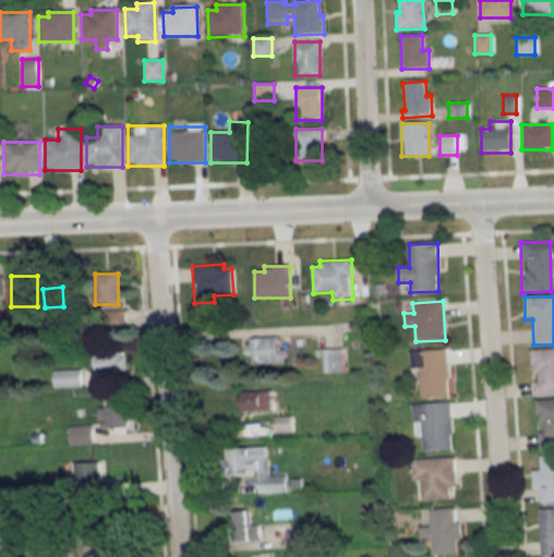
[(244,363),(284,363),(284,338),(244,338),(244,363)]
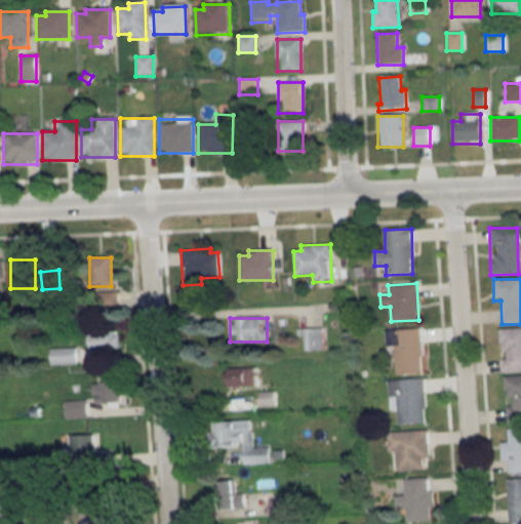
[(520,372),(520,327),(498,328),(498,354),(506,354),(506,362),(501,362),(501,372),(520,372)]
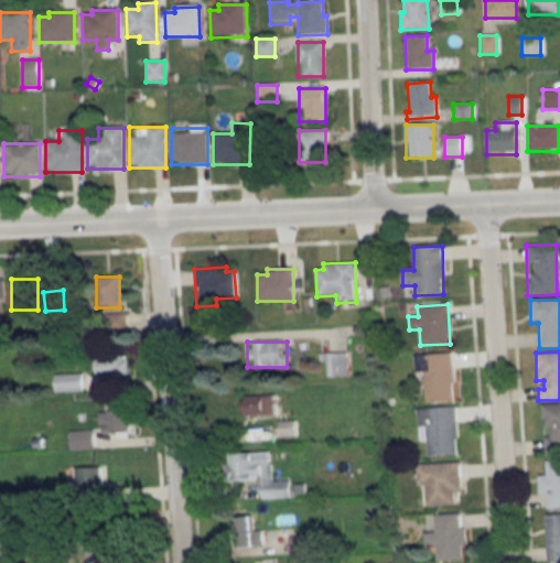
[(323,353),(323,377),(344,377),(344,353),(323,353)]
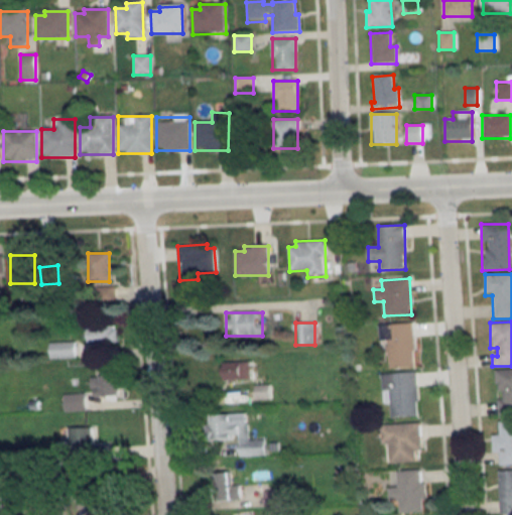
[(411,324),(377,325),(378,344),(386,344),(387,369),(413,367),(411,324)]
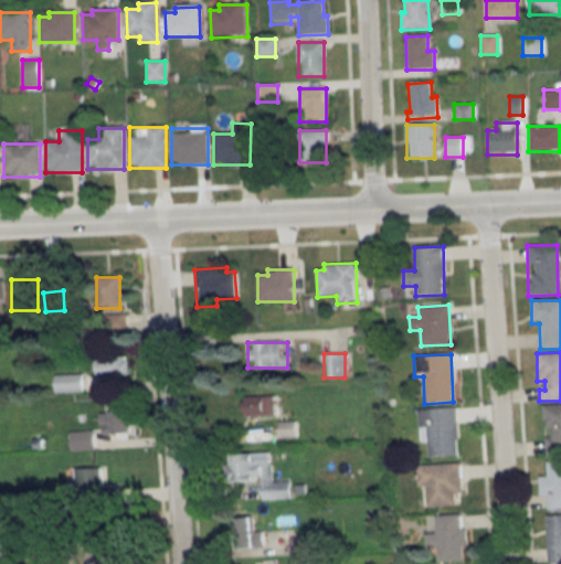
[(126,358),(94,358),(94,376),(126,376),(126,358)]
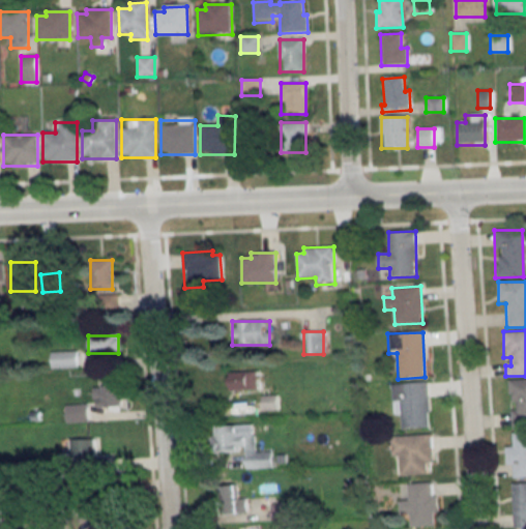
[(76,352),(49,352),(49,369),(76,369),(76,352)]
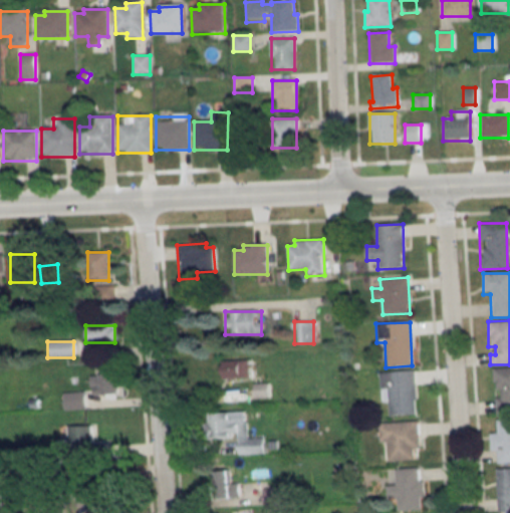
[(249,378),(249,361),(220,361),(220,378),(249,378)]
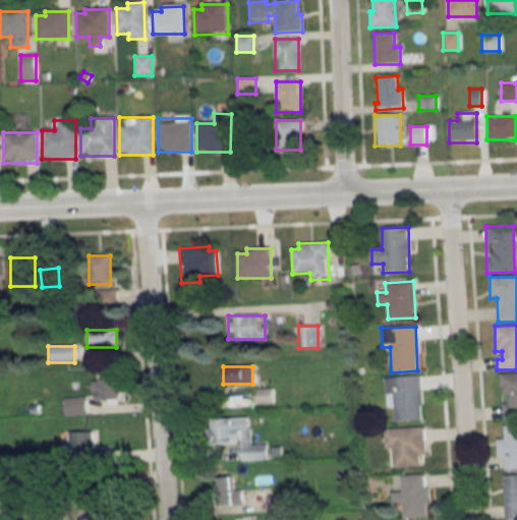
[(516,372),(499,373),(501,420),(516,419),(516,372)]
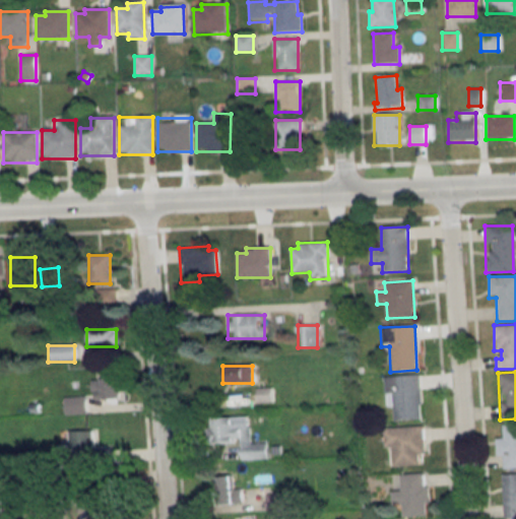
[(392,419),(418,419),(417,375),(383,376),(384,407),(392,407),(392,419)]
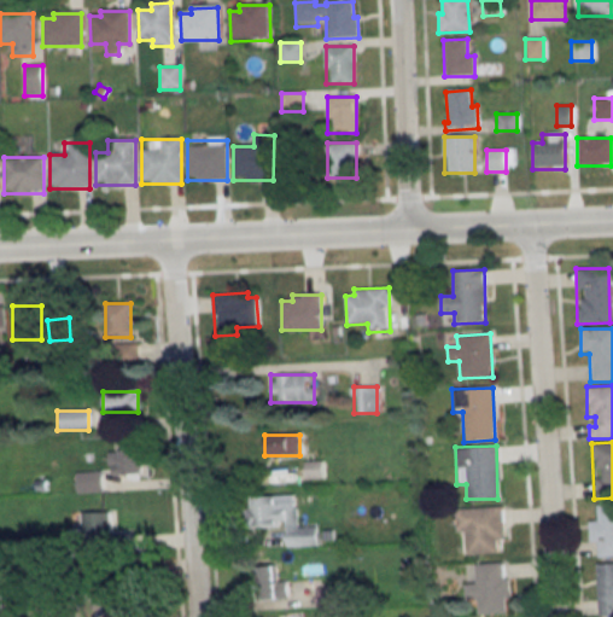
[(112,475),(139,475),(139,449),(112,449),(112,475)]
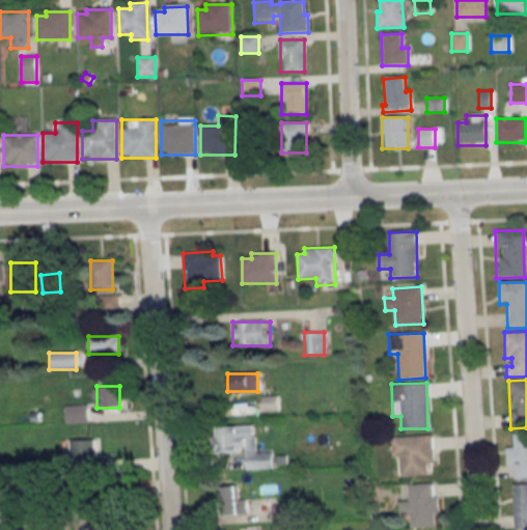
[(260,411),(275,411),(275,396),(260,396),(260,411)]
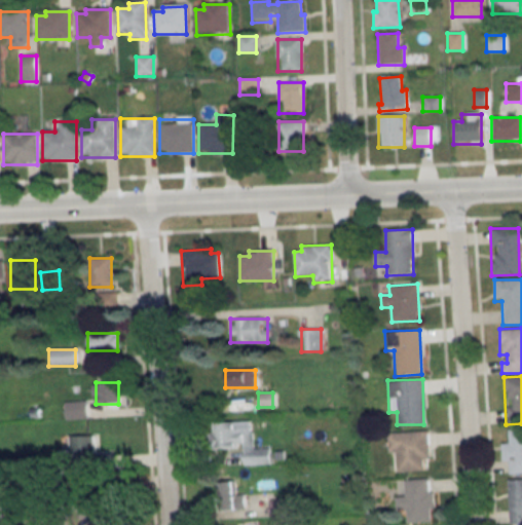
[(63,402),(63,419),(85,419),(85,402),(63,402)]
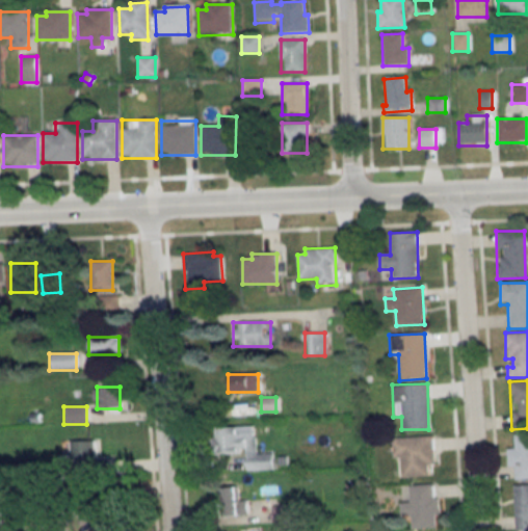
[(38,421),(38,413),(29,413),(29,421),(38,421)]
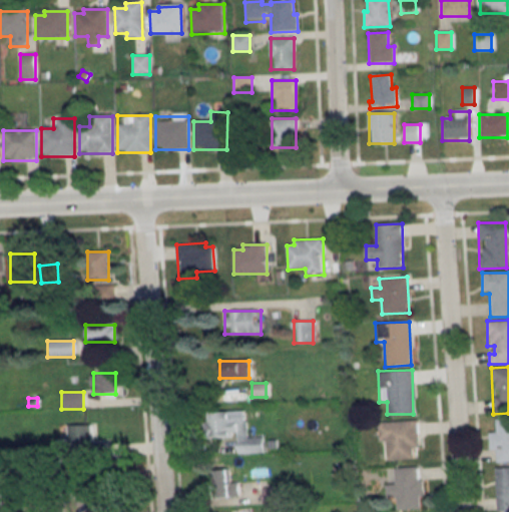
[(241,412),(204,413),(205,438),(235,437),(236,455),(262,454),(261,437),(243,438),(241,412)]
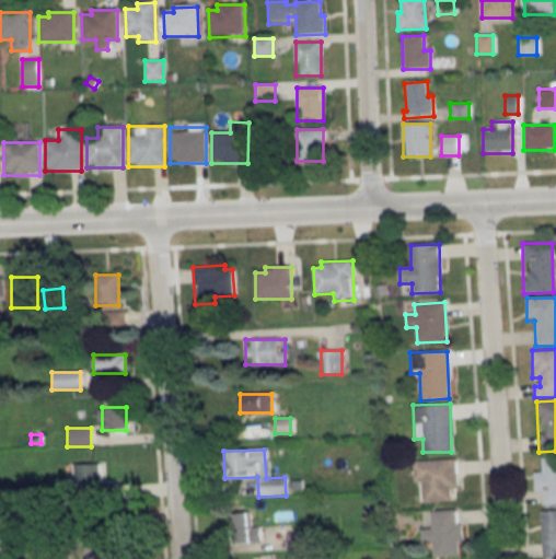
[(555,503),(555,456),(541,457),(541,472),(533,473),(534,492),(539,492),(540,504),(555,503)]
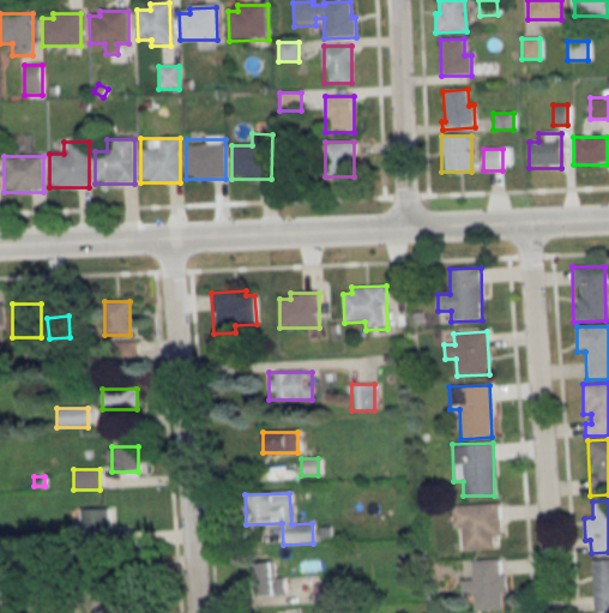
[(452,505),(454,551),(493,550),(493,536),(501,536),(500,503),(452,505)]
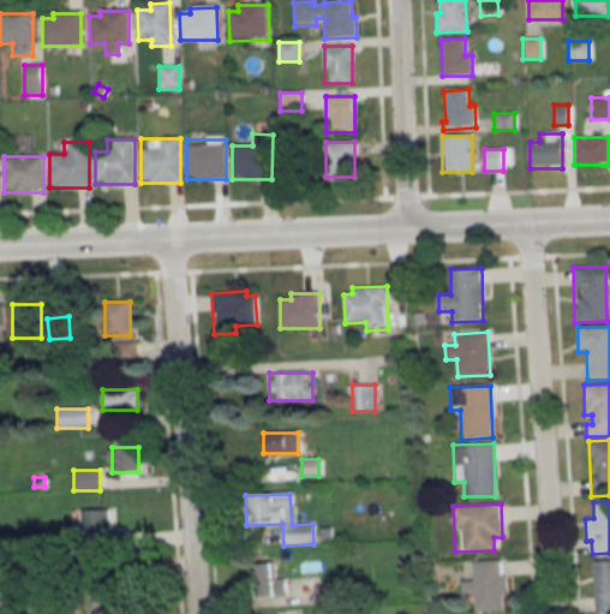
[(111,528),(109,510),(79,511),(81,526),(66,526),(67,553),(129,549),(127,526),(111,528)]
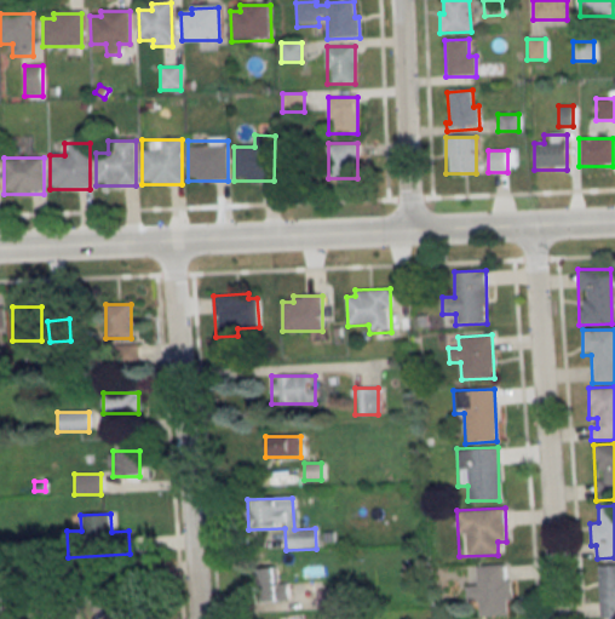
[(476,566),(477,585),(466,586),(466,602),(477,602),(478,617),(507,615),(507,601),(511,601),(510,582),(505,582),(505,565),(476,566)]
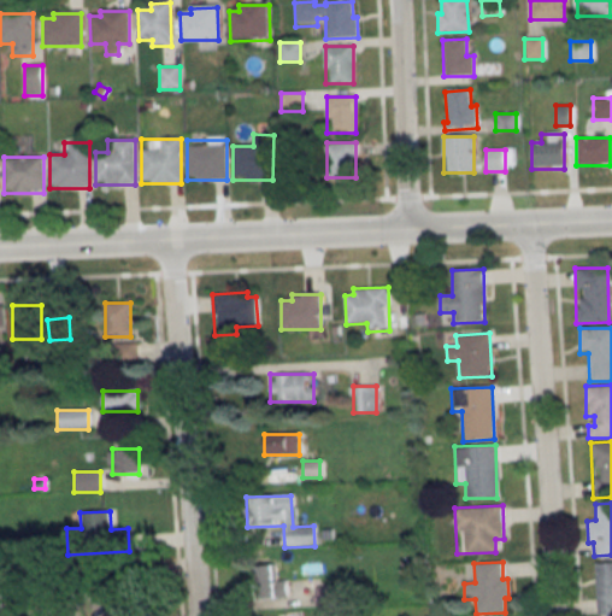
[(611,564),(595,565),(596,612),(611,611),(611,564)]
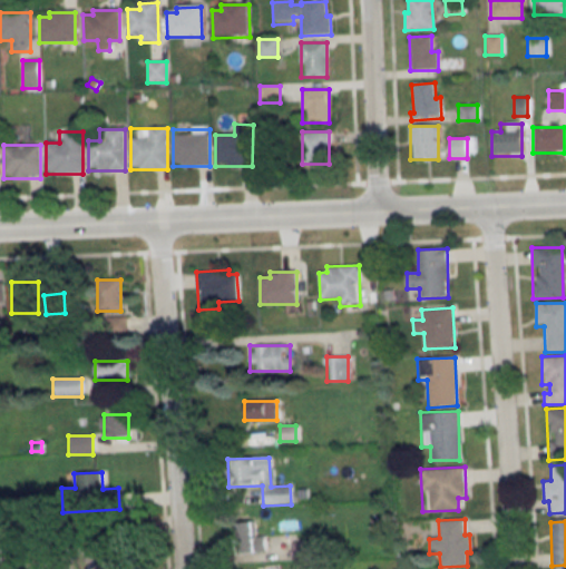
[(254,553),(252,522),(233,523),(235,555),(254,553)]
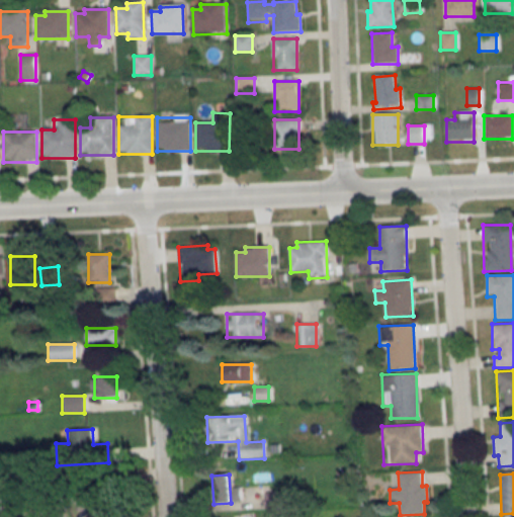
[(284,511),(284,492),(263,492),(263,511),(284,511)]
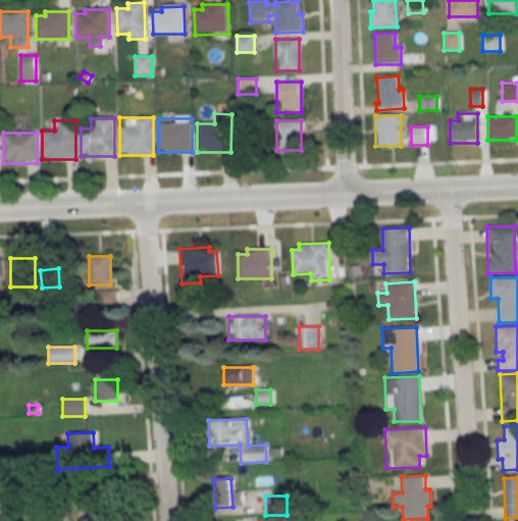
[(76,498),(76,517),(99,517),(99,498),(76,498)]
